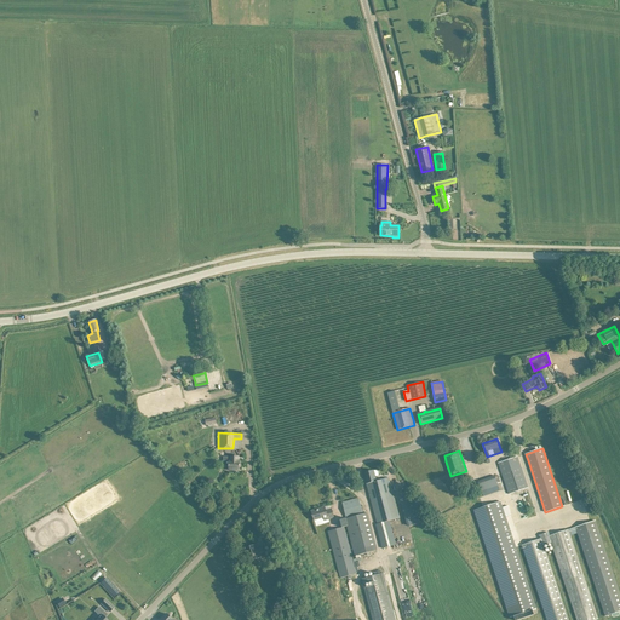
[(223,465),(229,465),(229,470),(240,470),(240,461),(239,461),(239,455),(230,455),(230,457),(224,457),(223,465)]
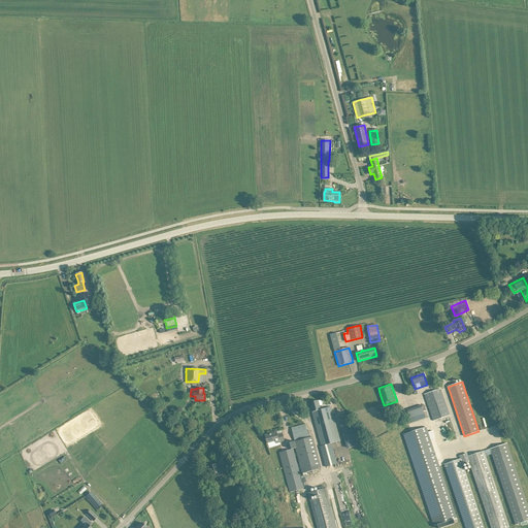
[(424,395),(426,399),(433,422),(450,416),(440,389),(424,395)]
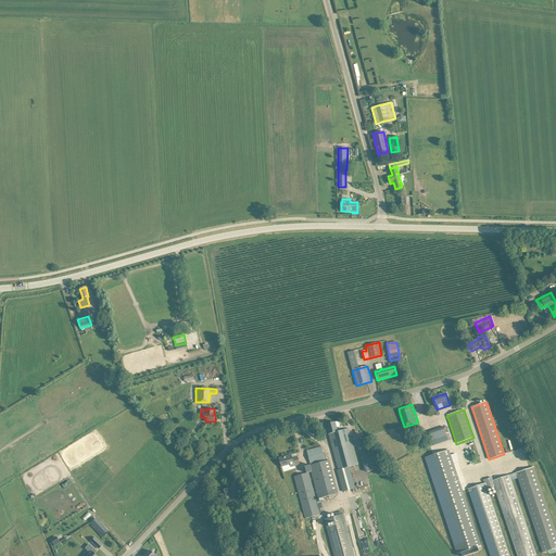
[(326,425),(329,433),(338,431),(336,422),(326,425)]
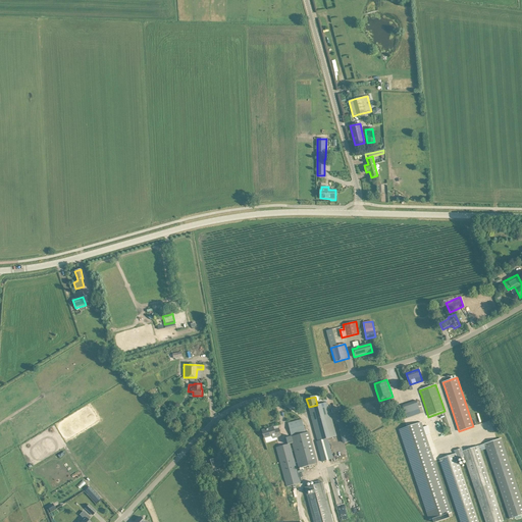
[(403,406),(404,410),(407,418),(421,413),(419,409),(417,401),(403,406)]
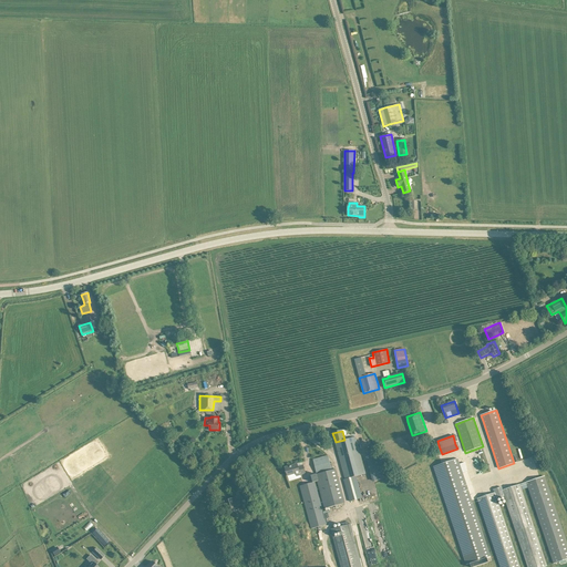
[(336,442),(346,480),(357,477),(366,474),(357,442),(356,436),(344,440),(336,442)]
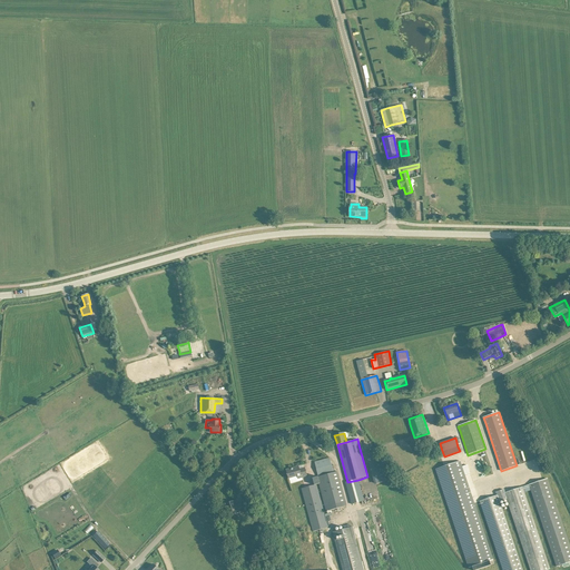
[(377,451),(369,454),(371,462),(380,460),(377,451)]
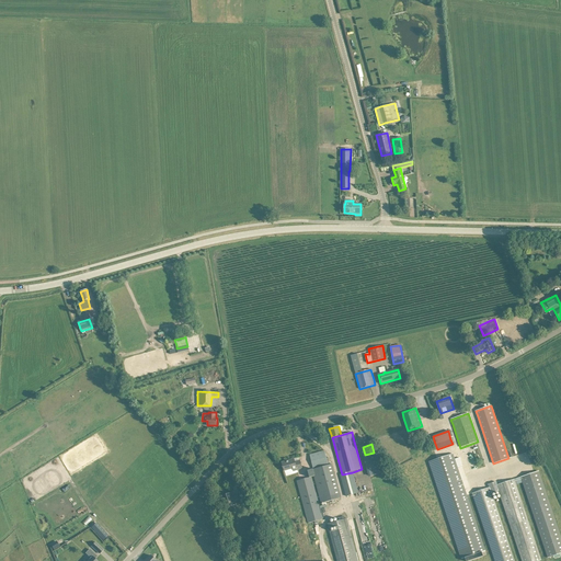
[(313,468),(328,465),(324,451),(310,456),(313,468)]
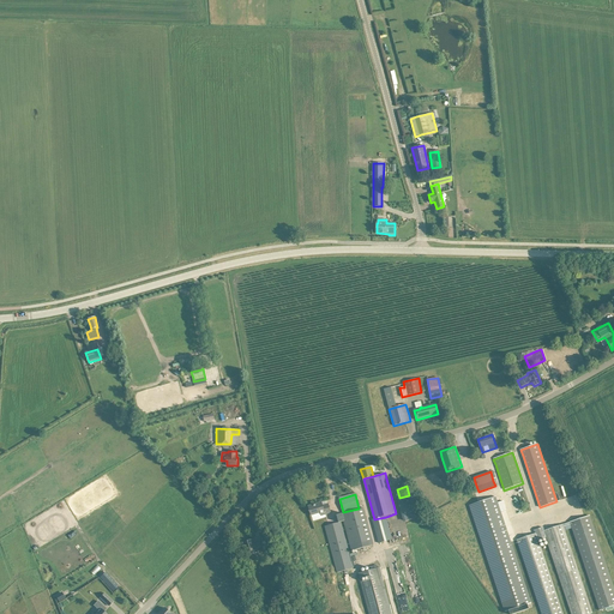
[(506,511),(503,501),(498,503),(495,497),(470,505),(505,612),(509,611),(510,613),(512,613),(529,609),(528,605),(531,603),(500,512),(506,511)]
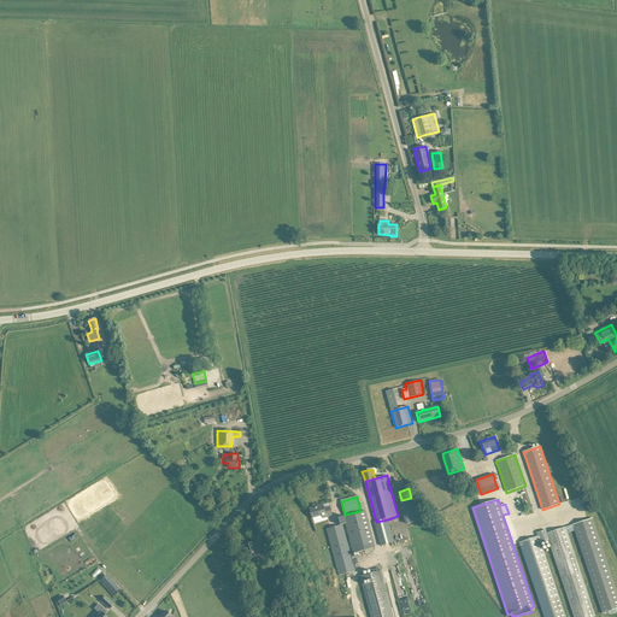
[(323,505),(310,509),(311,515),(312,518),(315,524),(328,519),(327,517),(333,515),(331,512),(330,506),(324,507),(323,505)]
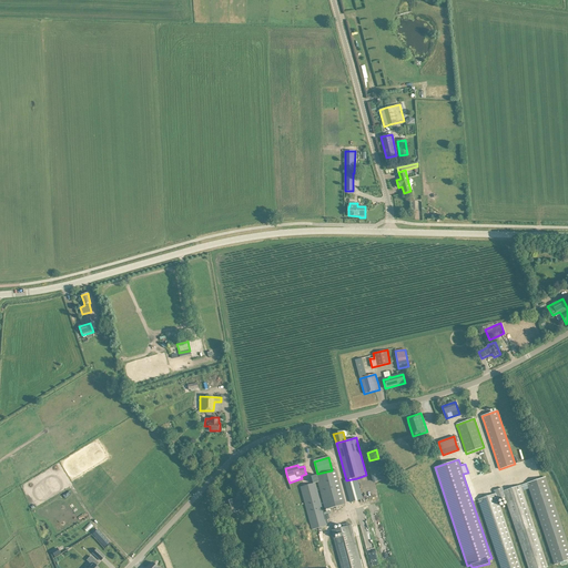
[(336,470),(312,476),(314,484),(315,483),(317,483),(325,509),(345,504),(336,470)]
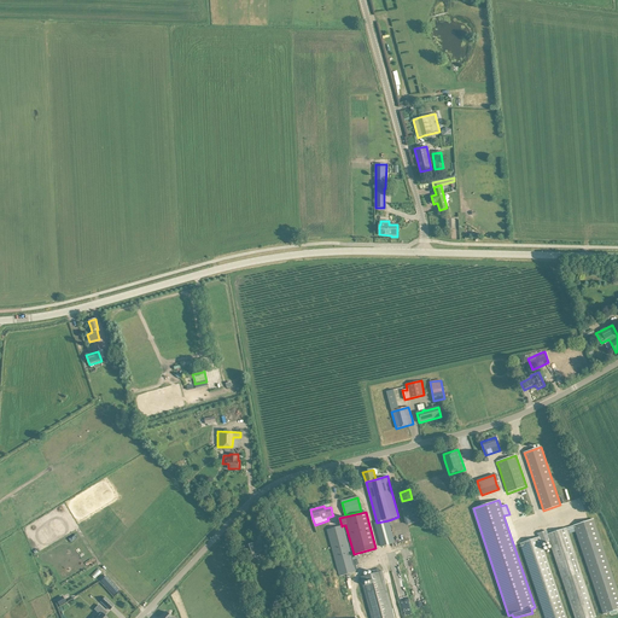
[(573,525),(576,531),(602,614),(617,608),(617,592),(594,518),(573,525)]
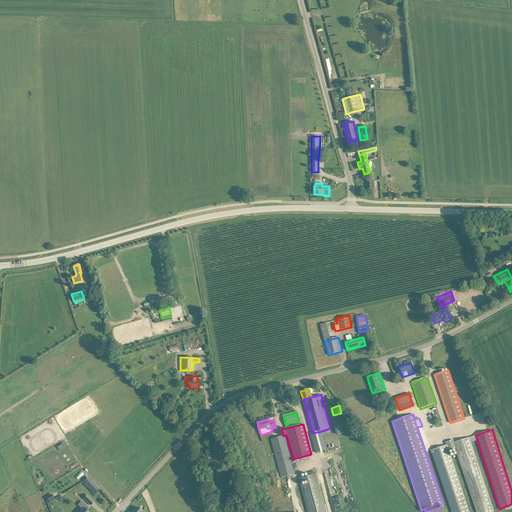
[(322,431),(312,433),(310,434),(316,453),(327,450),(322,431)]
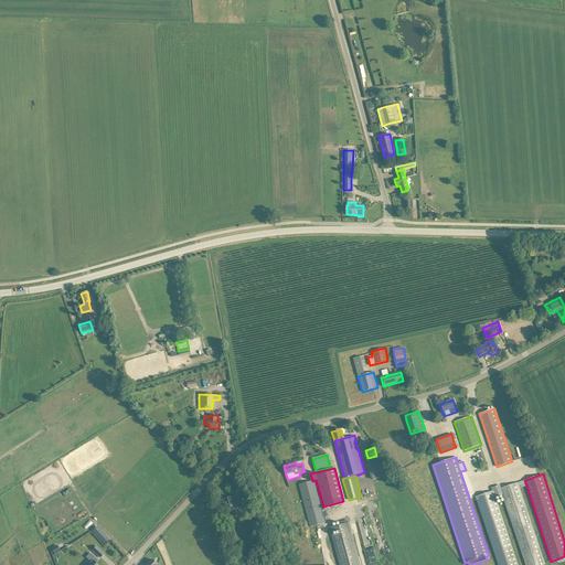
[(313,480),(312,481),(299,484),(310,526),(324,523),(323,518),(322,513),(321,508),(313,480)]
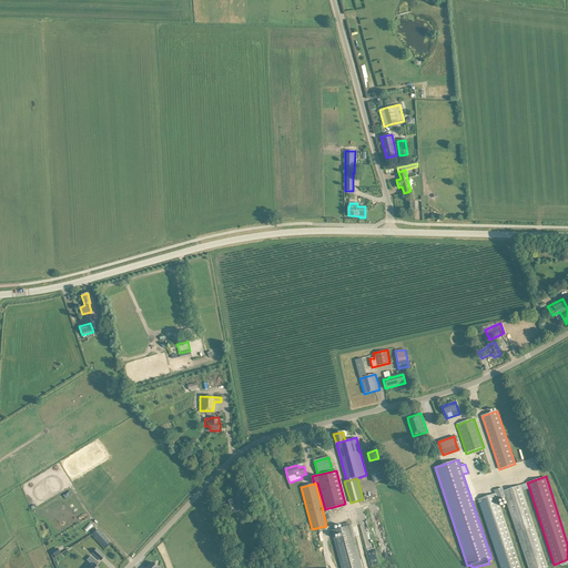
[(520,485),(504,490),(503,492),(505,497),(527,567),(544,567),(548,567),(523,490),(520,485)]
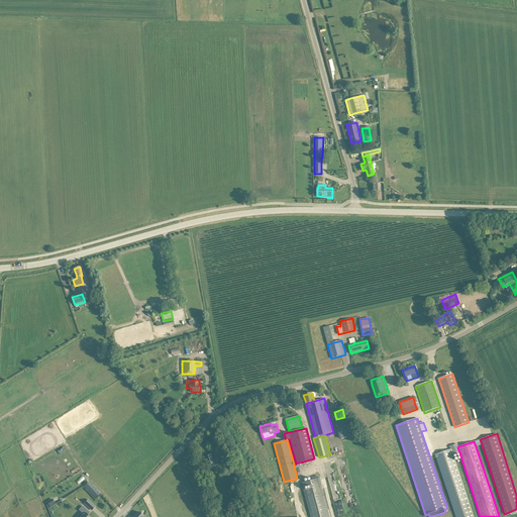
[(449,446),(450,449),(451,448),(453,454),(459,452),(457,447),(458,446),(457,443),(449,446)]
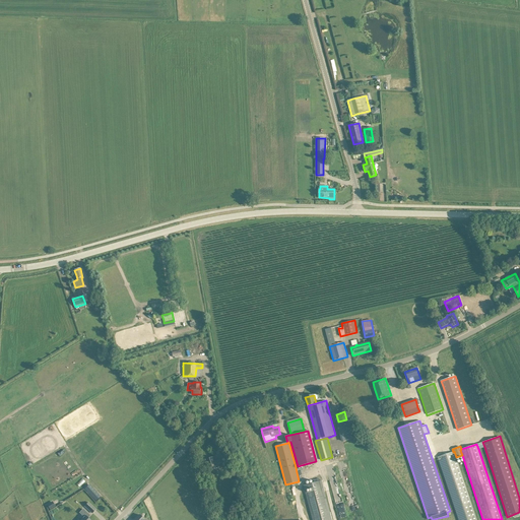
[(454,451),(453,452),(438,457),(458,519),(476,519),(456,457),(454,451)]
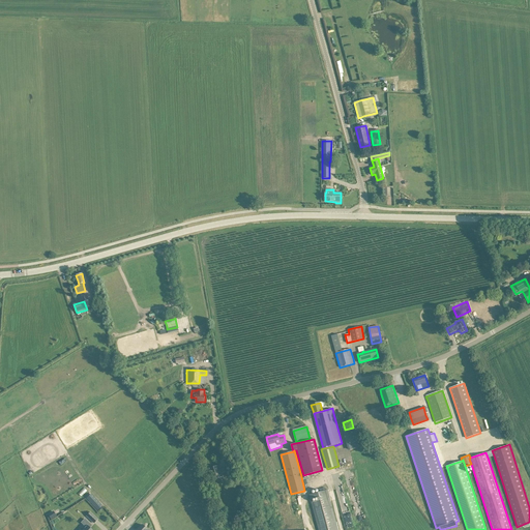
[(210,469),(212,473),(213,477),(221,474),(227,472),(229,475),(231,474),(229,467),(226,468),(226,467),(218,469),(217,466),(210,469)]
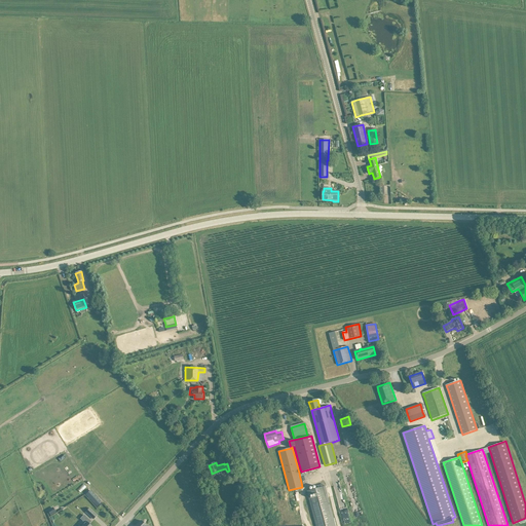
[(335,525),(326,487),(307,491),(316,525),(335,525)]
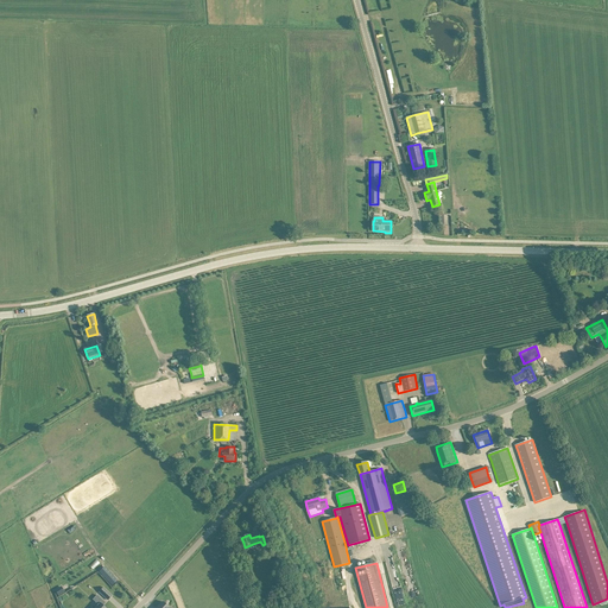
[(105,568),(100,571),(106,578),(111,575),(105,568)]
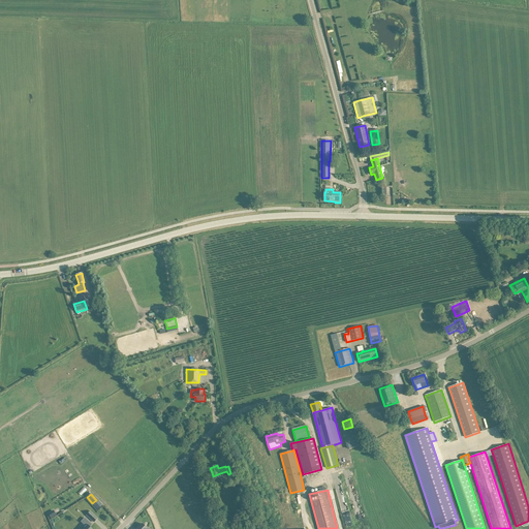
[(86,515),(94,522),(97,519),(90,511),(86,515)]
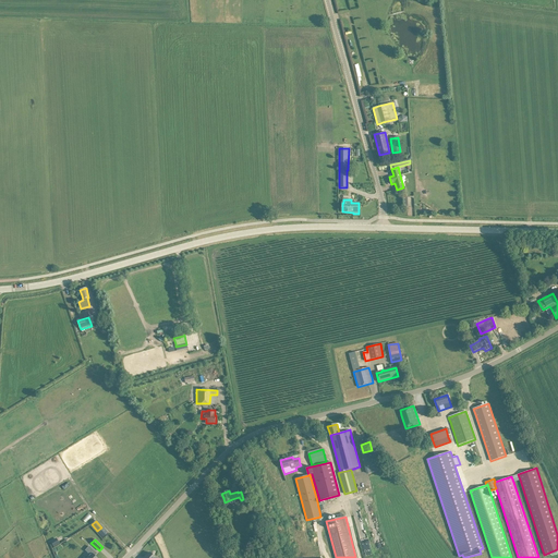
[(86,557),(96,557),(94,556),(96,554),(89,546),(85,550),(91,555),(86,557)]
